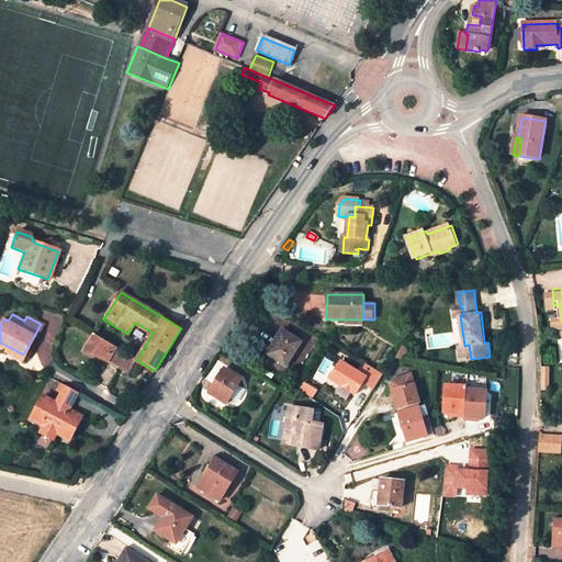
[(561,322),(561,323),(550,324),(551,333),(561,330),(561,322)]
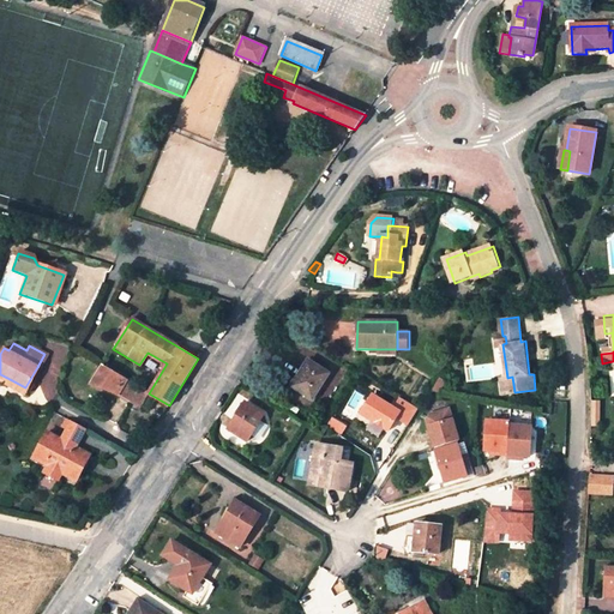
[(329,373),(308,360),(292,385),(305,395),(302,397),(311,402),(329,373)]
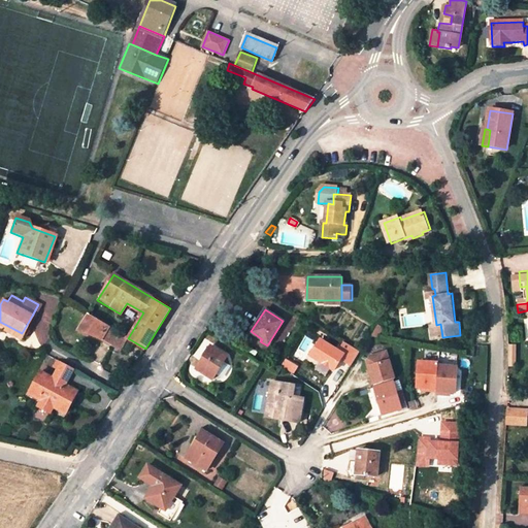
[(119,351),(128,338),(89,315),(77,331),(89,333),(119,351)]
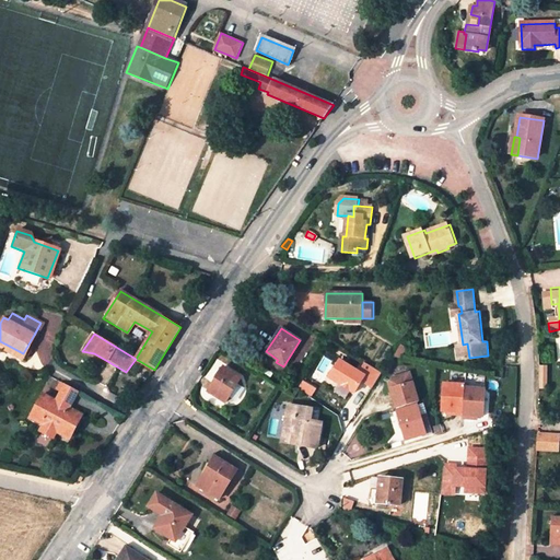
[(23,353),(7,345),(4,351),(24,361),(26,356),(23,353)]
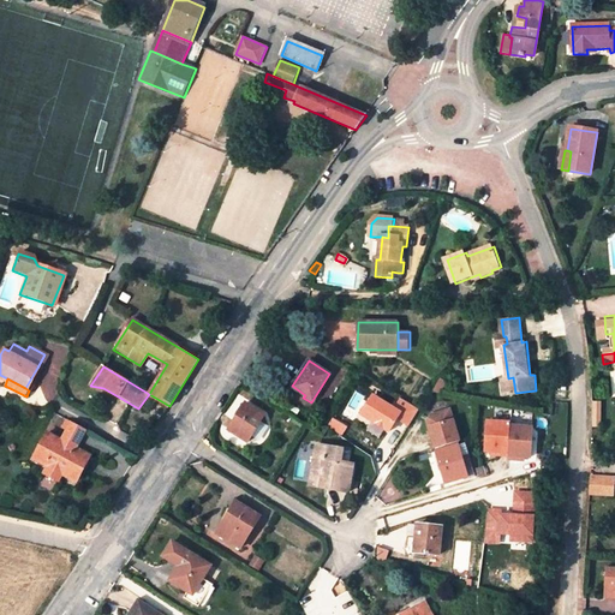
[(389,429),(395,418),(408,427),(419,410),(402,399),(395,410),(372,395),(362,412),(389,429)]
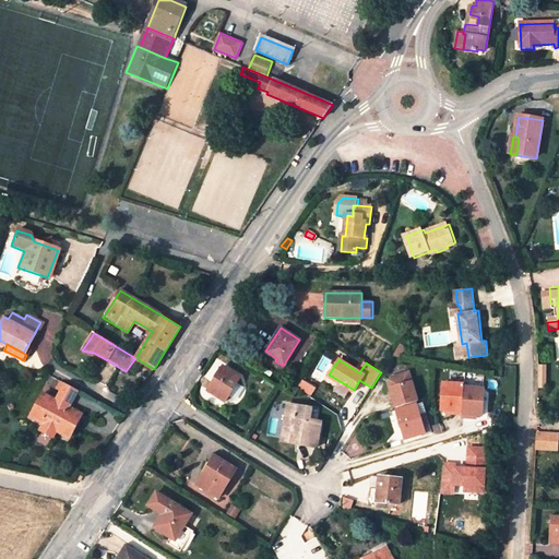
[(241,377),(224,366),(207,391),(225,402),(241,377)]
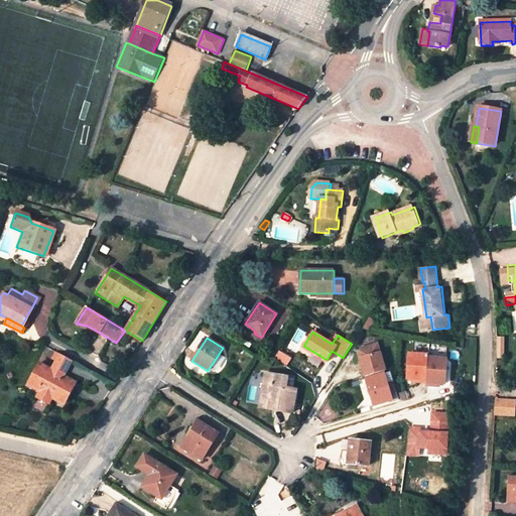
[(363,348),(360,353),(368,378),(388,372),(382,353),(383,352),(381,343),(363,348)]
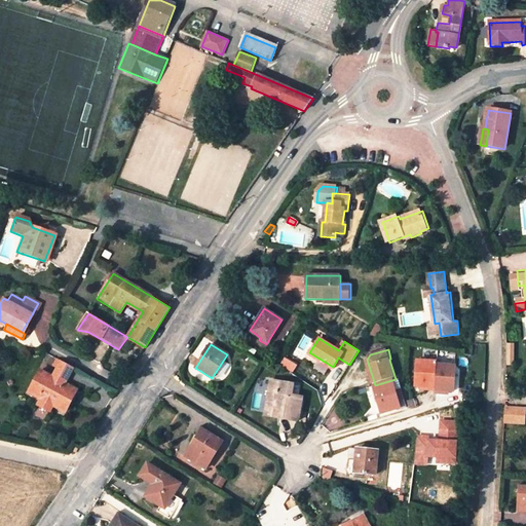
[(61,359),(51,375),(66,382),(74,367),(61,359)]
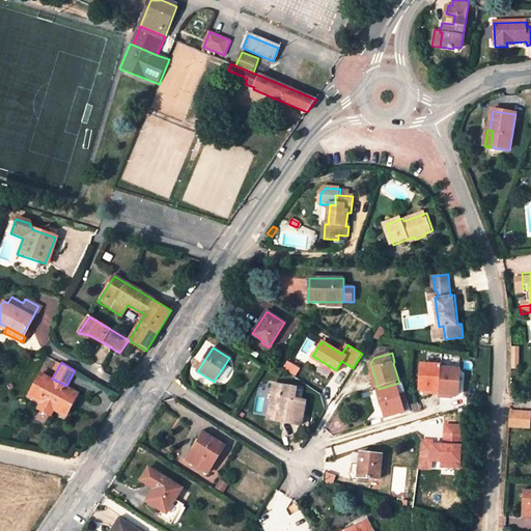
[(442,364),(421,362),(419,387),(431,388),(430,391),(440,392),(442,366),(442,364)]
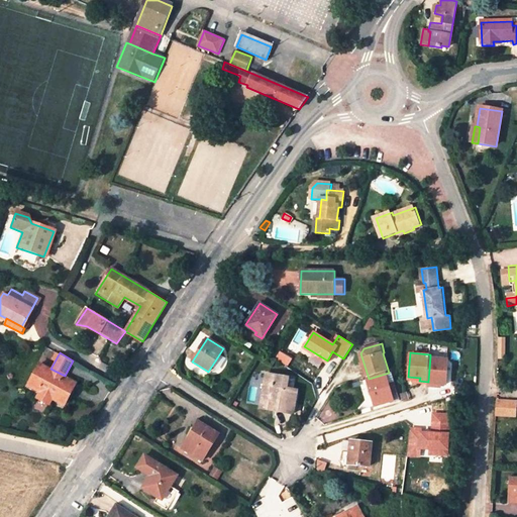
[(282,353),(278,359),(289,367),(292,360),(282,353)]
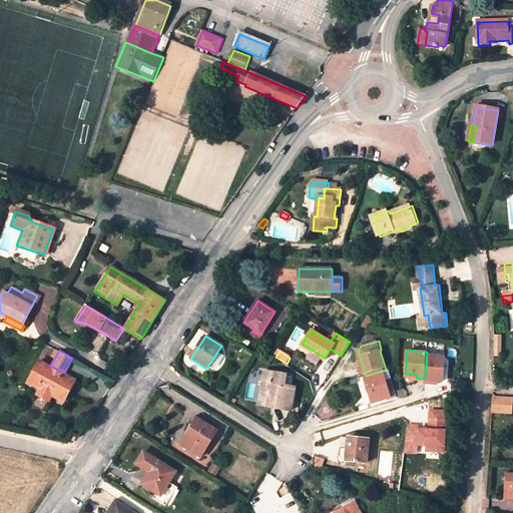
[(448,356),(427,354),(425,379),(425,381),(434,382),(434,379),(446,380),(448,356)]
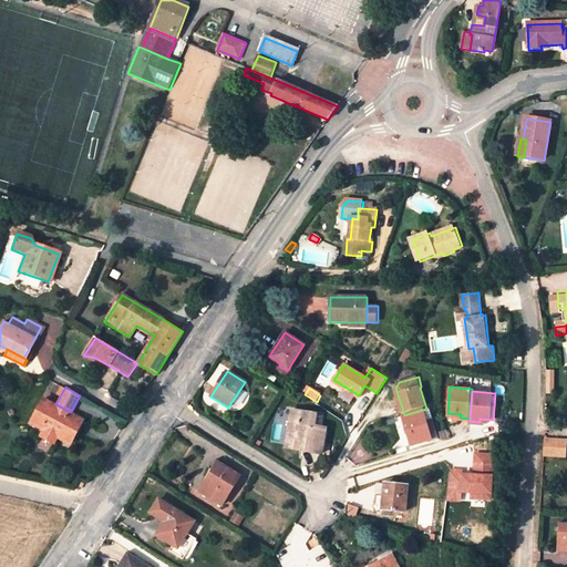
[(30,424),(39,429),(55,439),(66,444),(81,419),(71,412),(55,404),(43,398),(30,424)]
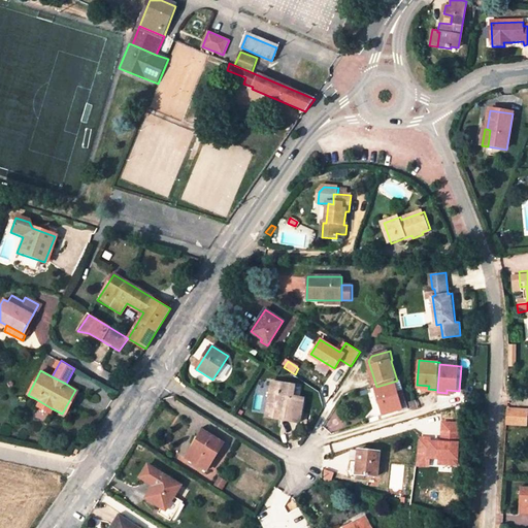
[(374,388),(383,415),(406,406),(398,381),(374,388)]
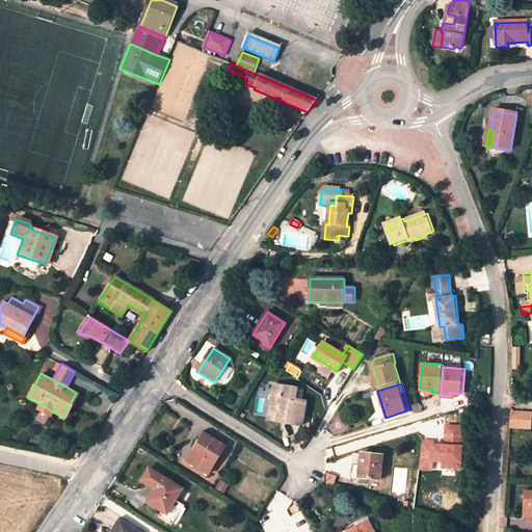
[(286,411),(284,423),(301,426),(306,402),(294,400),(296,389),(274,384),(270,408),(286,411)]
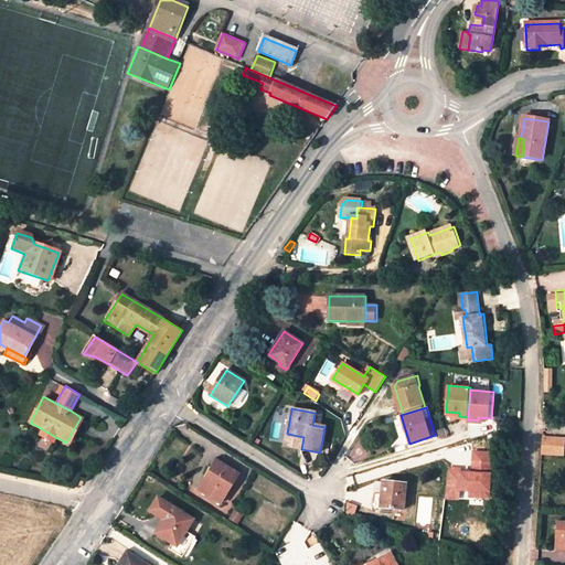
[(52,444),(55,437),(39,427),(35,435),(52,444)]
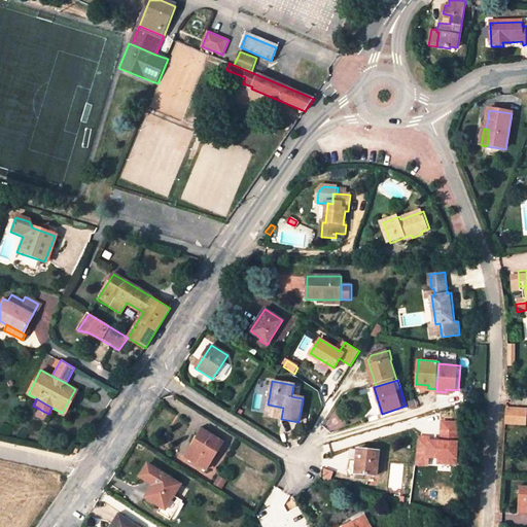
[(283,408),(268,405),(266,416),(281,419),(283,408)]
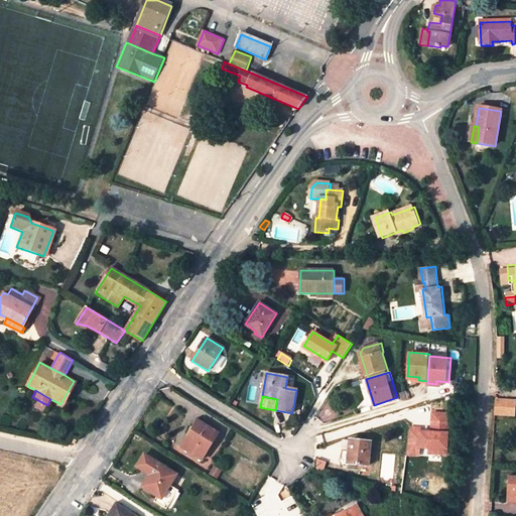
[(515,398),(496,398),(495,414),(515,415),(515,398)]
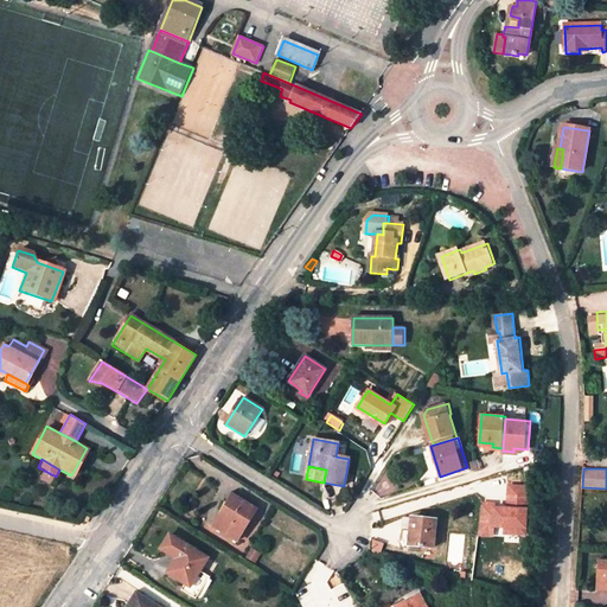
[(504,528),(504,534),(525,535),(526,509),(525,509),(526,486),(508,485),(508,508),(494,508),(494,503),(483,503),(483,506),(481,506),(480,536),(493,536),(494,528),(504,528)]
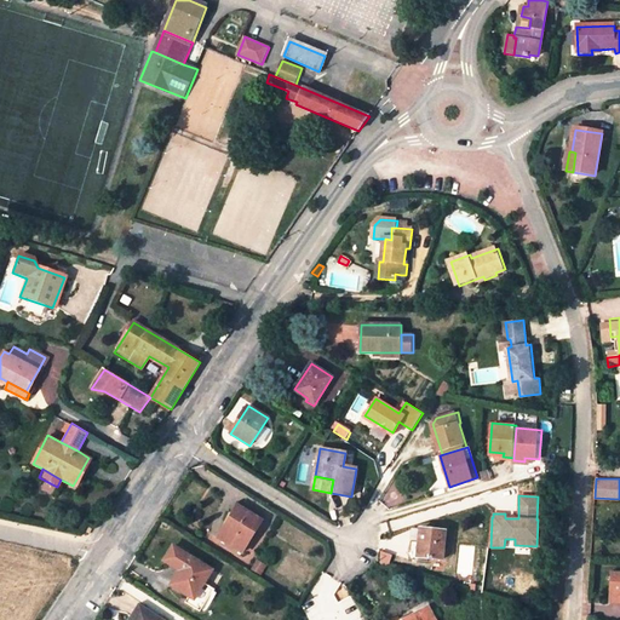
[(263,522),(239,506),(228,523),(231,526),(222,540),(242,552),(263,522)]
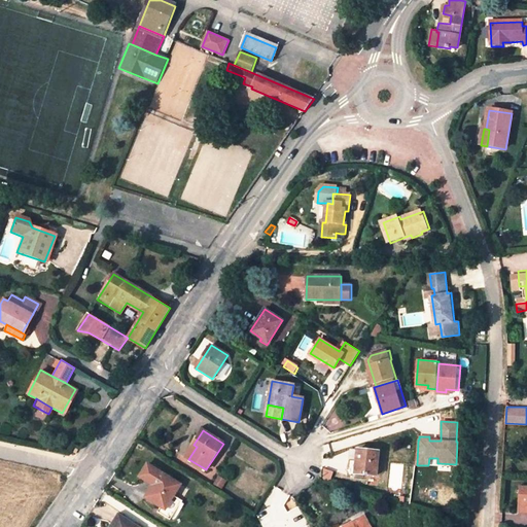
[(68,455),(73,456),(77,449),(72,448),(68,455)]
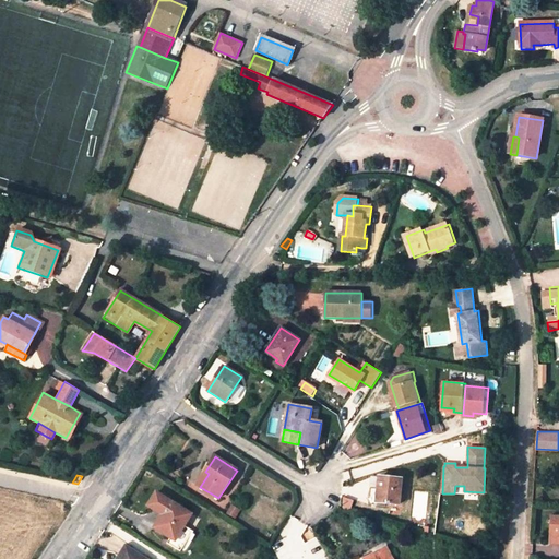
[(379,476),(377,502),(399,504),(402,478),(379,476)]
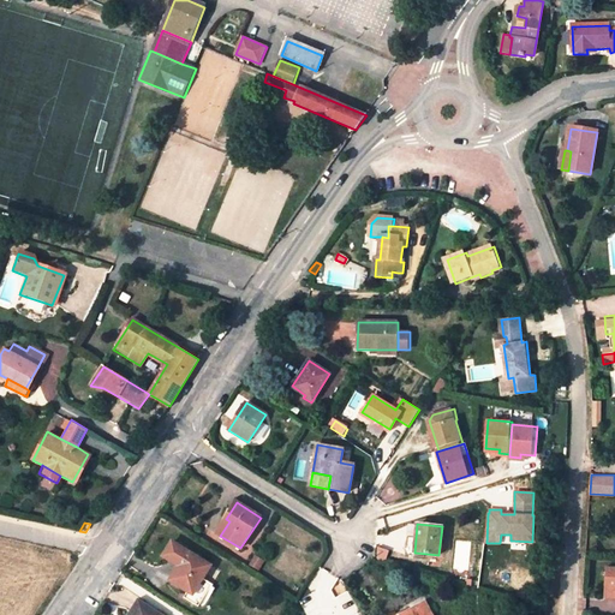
[(210,566),(173,543),(165,557),(180,567),(171,581),(189,592),(185,598),(198,607),(210,585),(202,580),(210,566)]
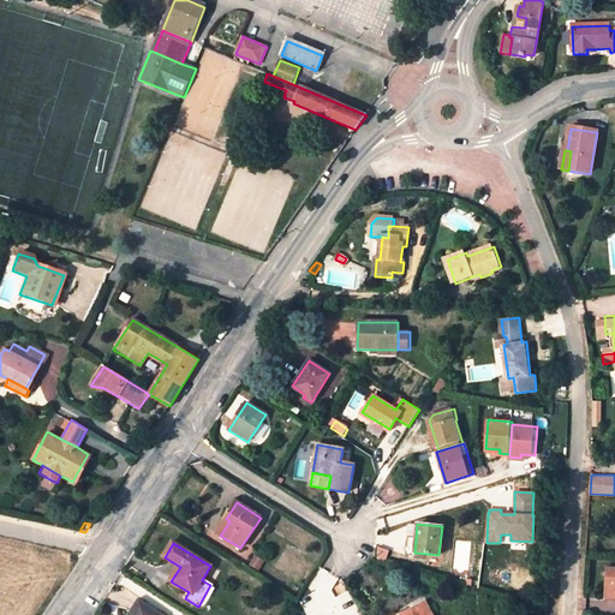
[(160,614),(139,602),(131,614),(160,614)]
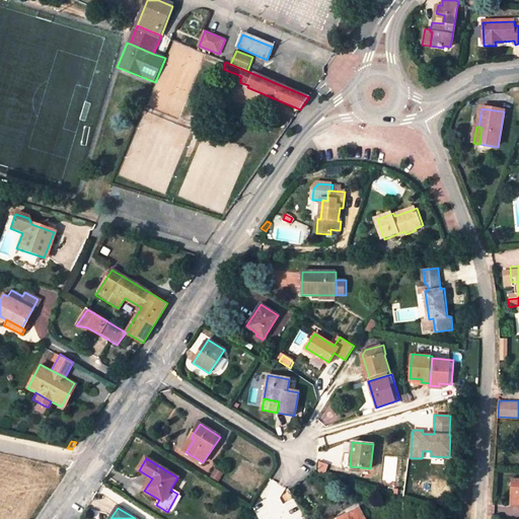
[(339,518),(364,518),(358,508),(339,518)]
